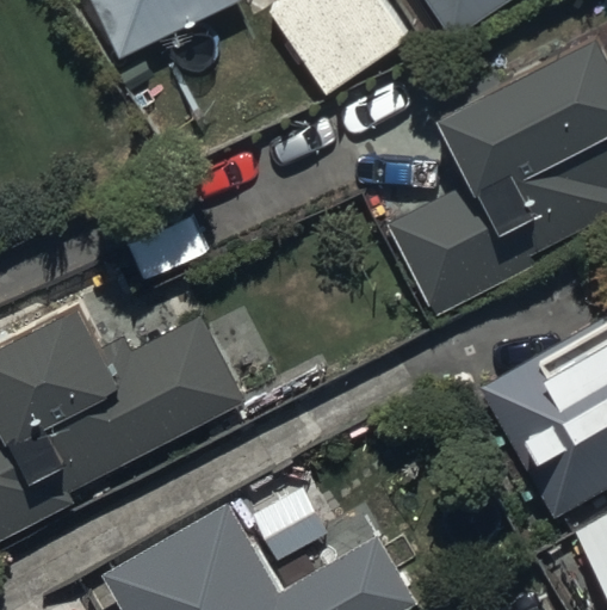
[(92,0),(122,62),(249,0),(248,0),(92,0)]
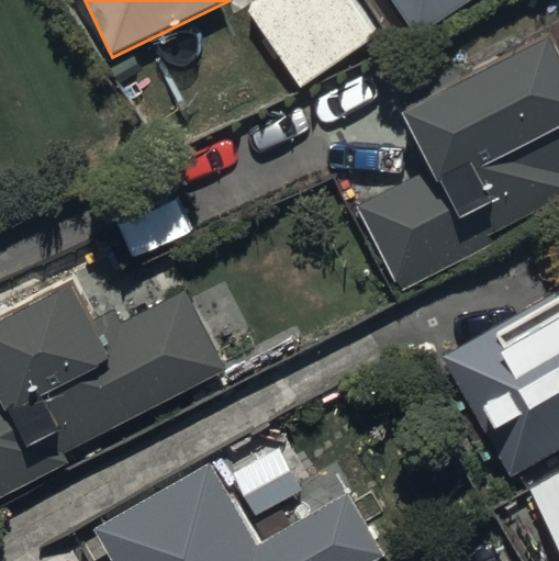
[(267,0),(249,11),(298,89),(377,37),(351,0),(267,0)]
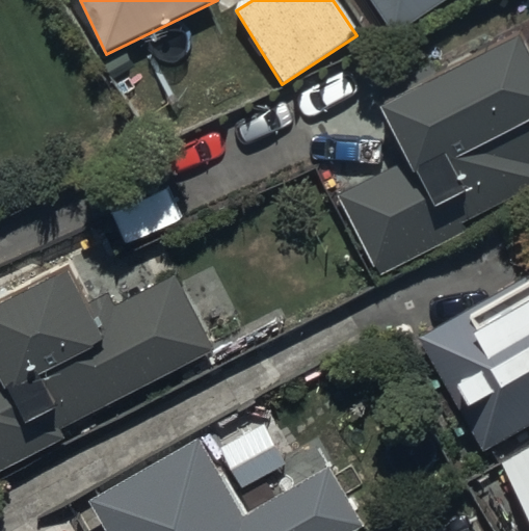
[(370,0),(394,35),(447,0),(370,0)]
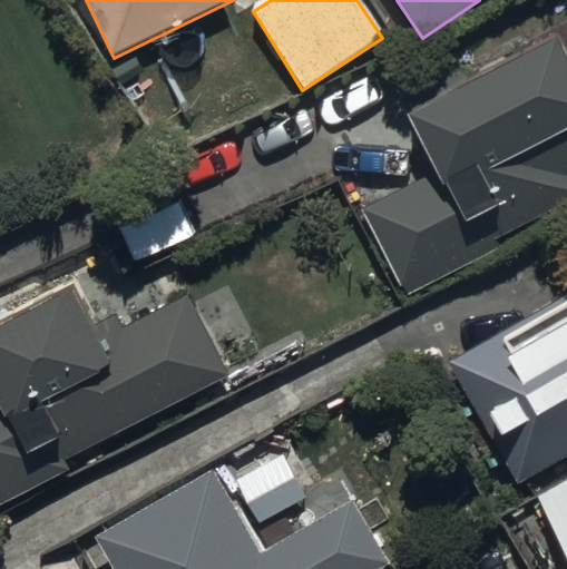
[(362,211),(404,296),(499,249),(494,239),(566,202),(566,35),(564,29),(462,79),(458,70),(404,97),(441,170),(362,211)]
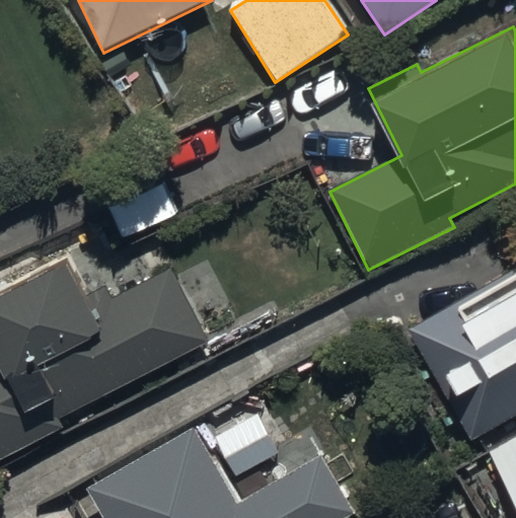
[(0,461),(66,428),(60,418),(209,343),(171,268),(112,298),(105,286),(86,296),(65,254),(0,287),(0,352),(0,461)]
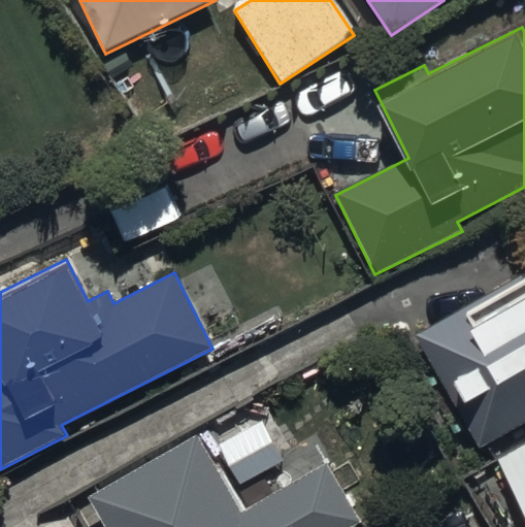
[(524,273),(412,338),(474,450),(524,421),(524,273)]
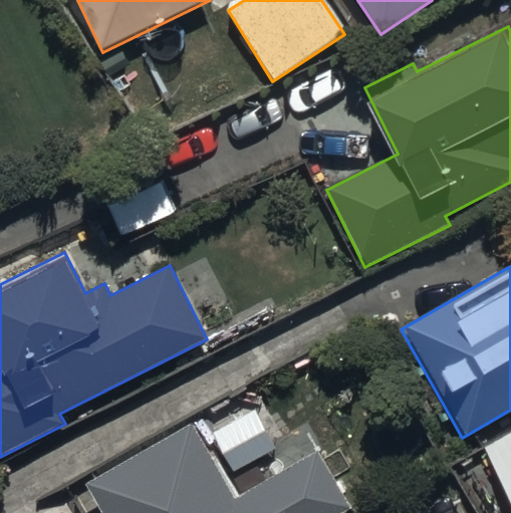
[(347,512),(355,509),(321,450),(239,497),(197,422),(88,484),(104,512),(347,512)]
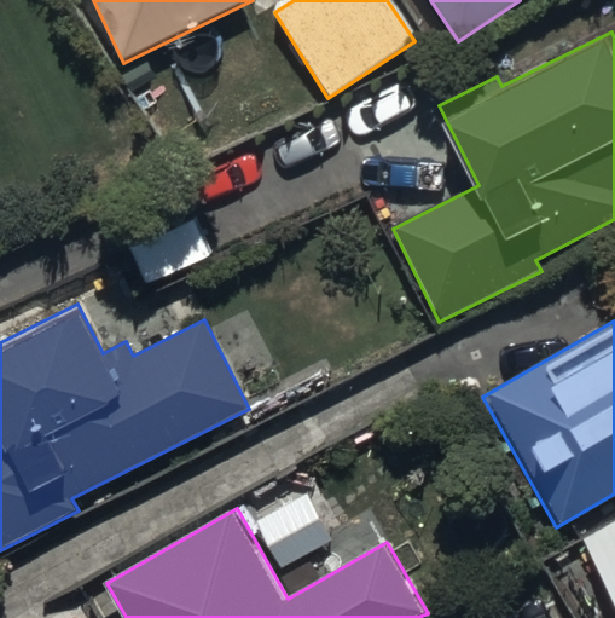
[(614,518),(579,537),(614,606),(614,518)]
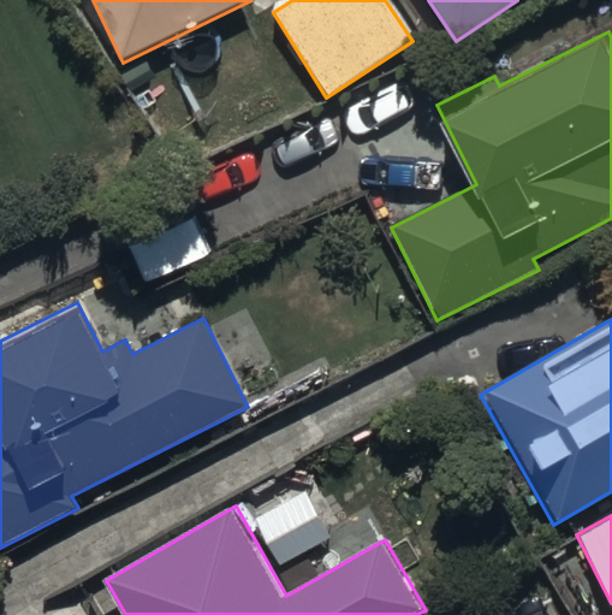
All buildings are outlined.
